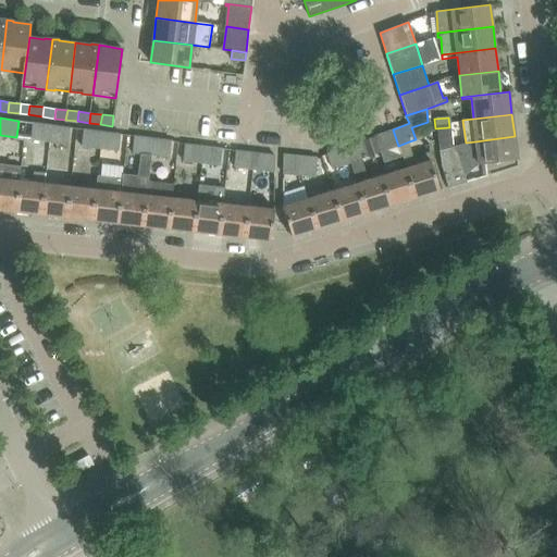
[(31,139),(49,141),(51,125),(33,122),(31,139)]
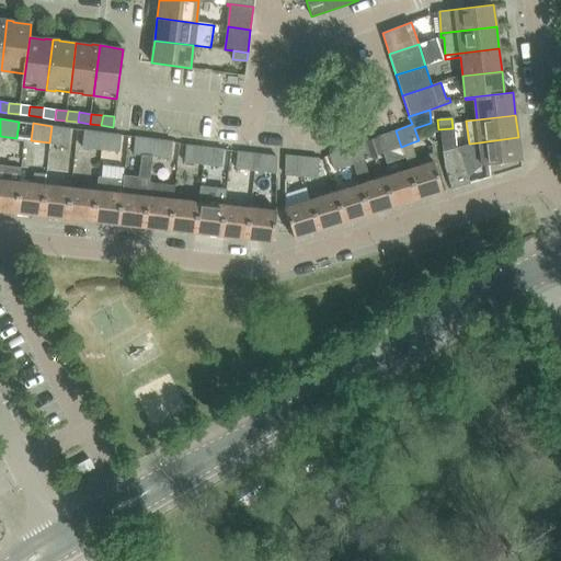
[(70,128),(52,126),(49,142),(68,145),(70,128)]
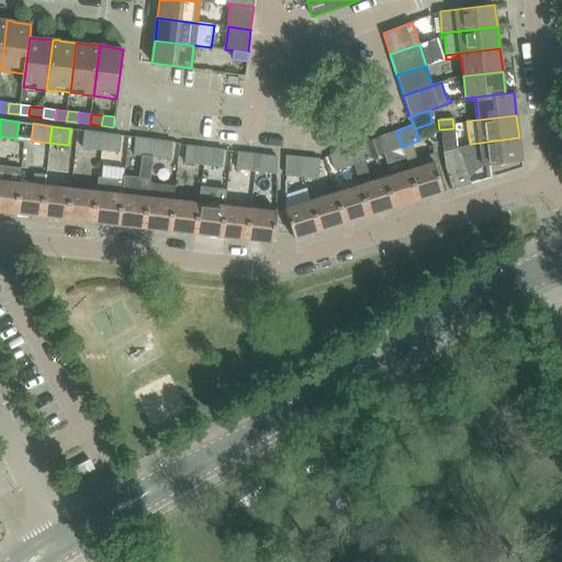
[(456,150),(453,128),(439,130),(439,134),(441,156),(456,150)]
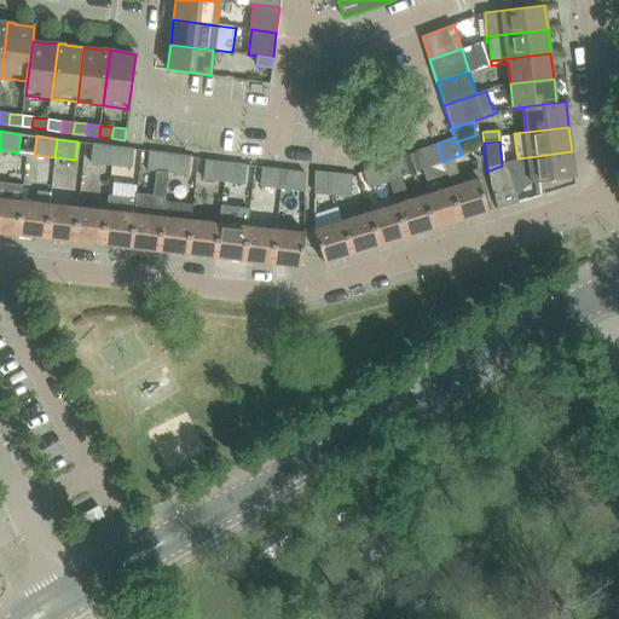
[(91,162),(111,165),(114,146),(93,144),(91,162)]
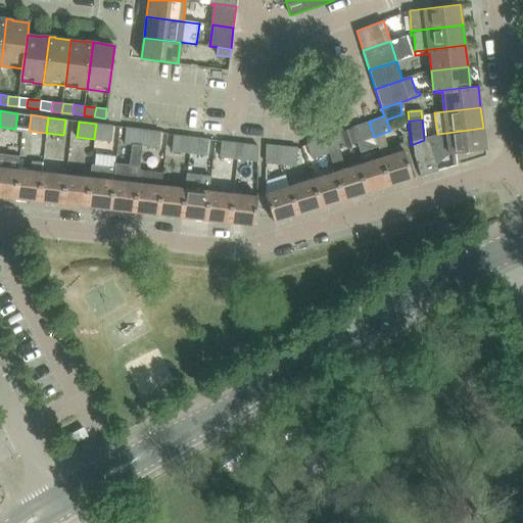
[(369,122),(352,128),(358,143),(361,152),(378,147),(374,137),(369,122)]
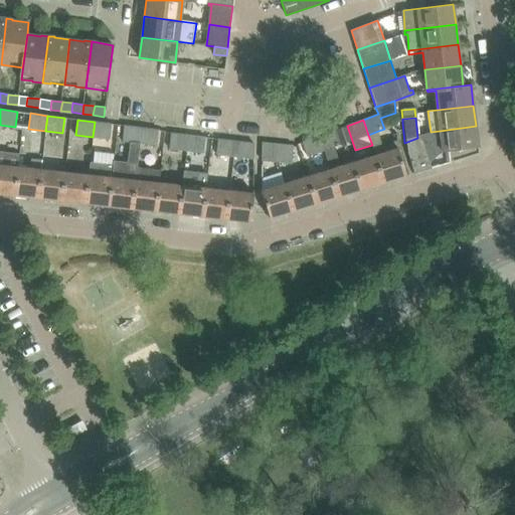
[(95,122),(93,137),(110,139),(112,124),(95,122)]
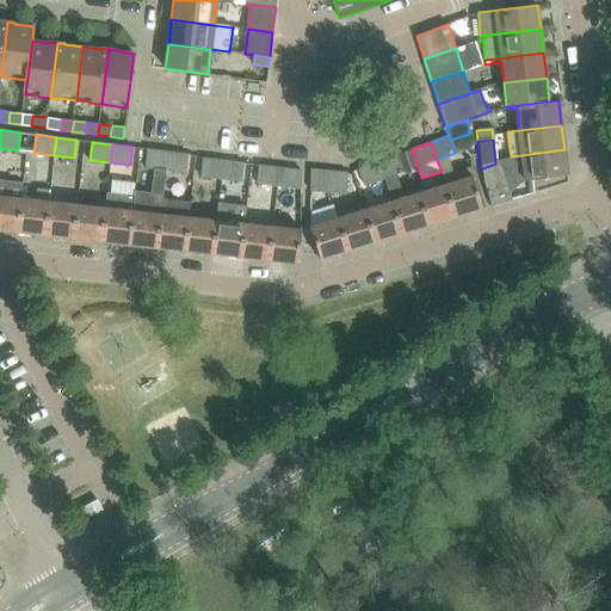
[(135,195),(129,245),(156,248),(162,198),(166,170),(167,152),(147,149),(144,167),(155,168),(152,195),(135,192),(135,195)]
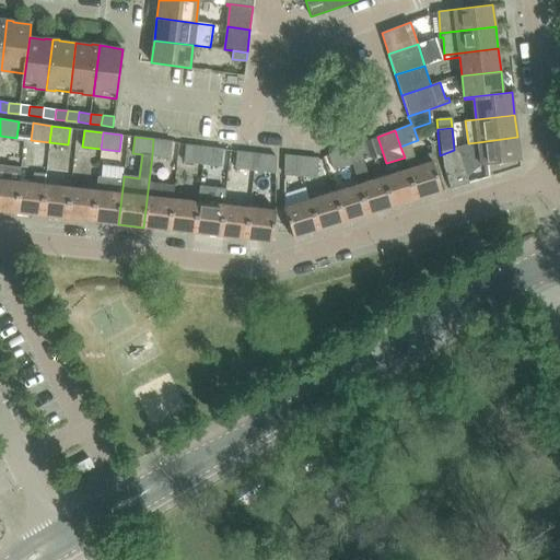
[(517,137),(478,142),(481,165),(520,160),(517,137)]
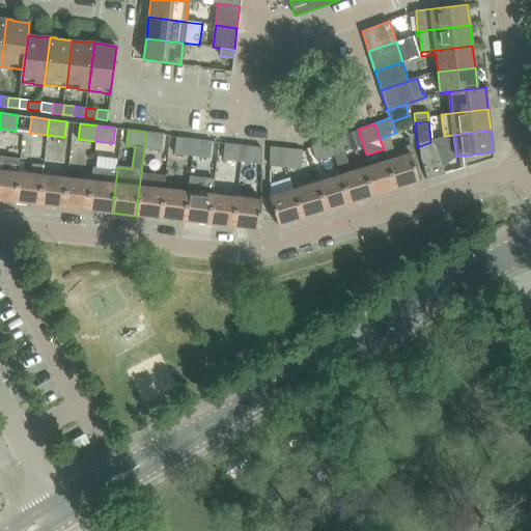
[(163,134),(145,132),(144,147),(161,150),(163,134)]
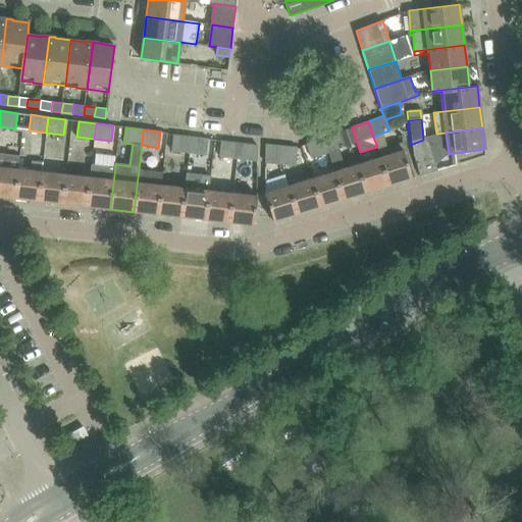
[(340,132),(323,138),(328,153),(338,149),(345,147),(340,132)]
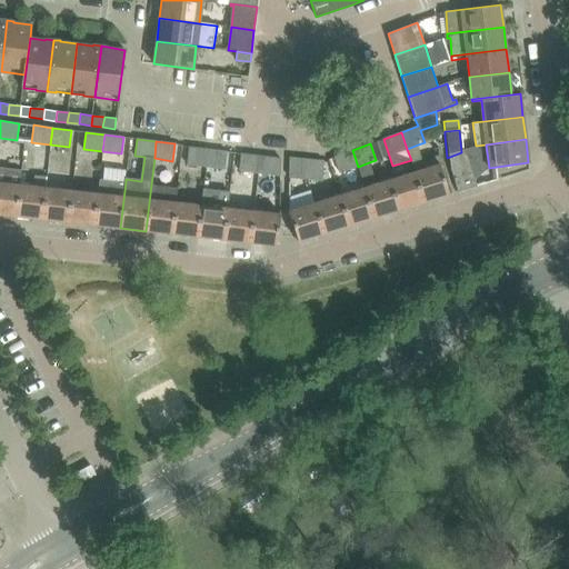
[(187,165),(206,167),(208,149),(189,147),(187,165)]
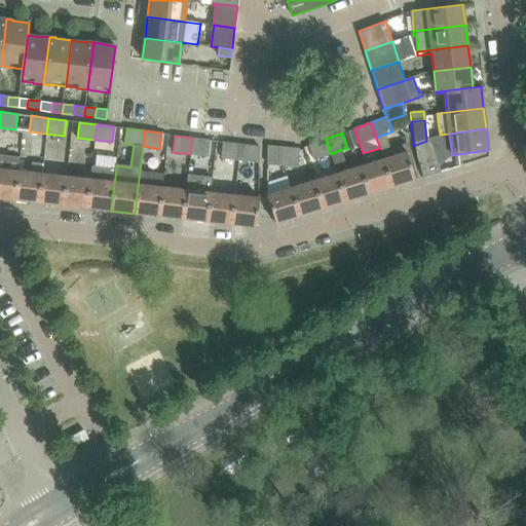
[(208,156),(210,140),(192,138),(190,154),(208,156)]
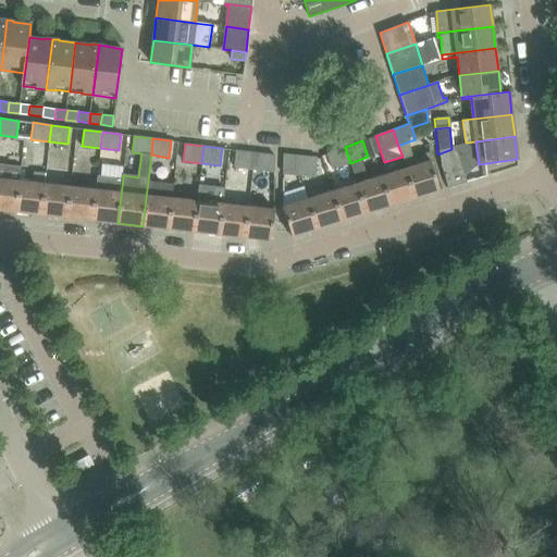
[(345,147),(326,153),(333,170),(350,163),(345,147)]
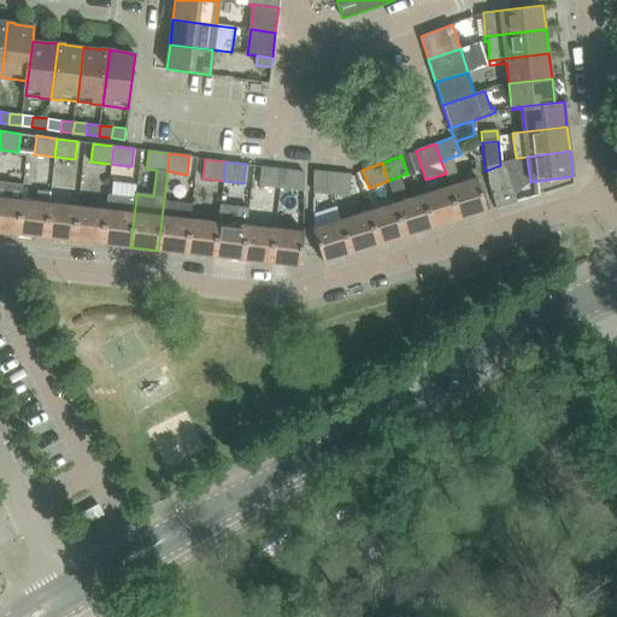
[(505,164),(500,165),(485,171),(489,184),(497,207),(517,201),(505,164)]
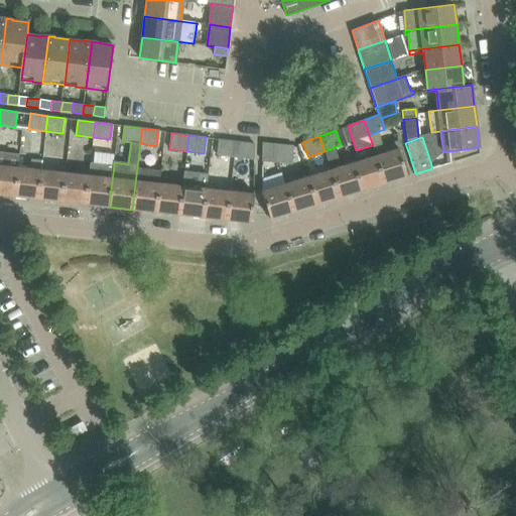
[(217,155),(234,157),(237,141),(219,139),(217,155)]
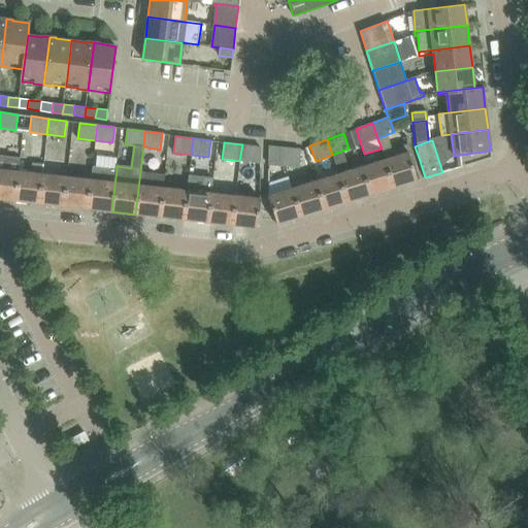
[(260,146),(242,144),(239,161),(260,163),(260,146)]
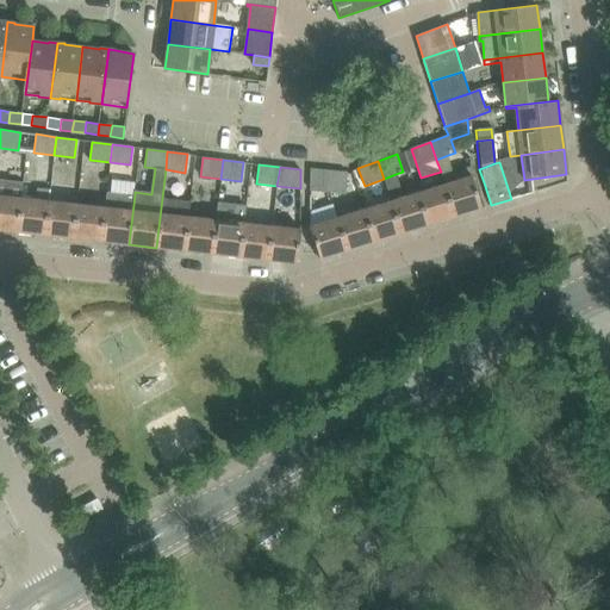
[(329,192),(330,170),(310,168),(310,191),(329,192)]
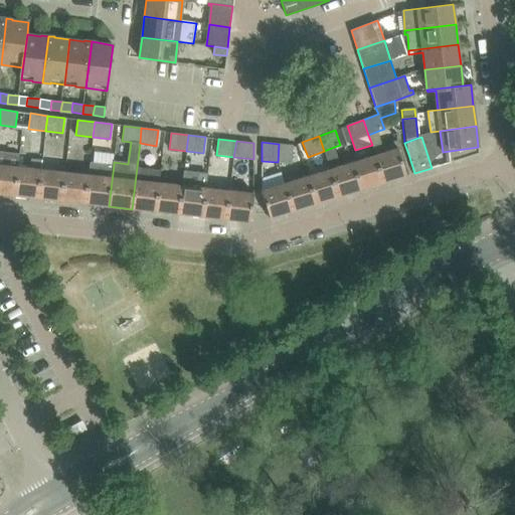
[(291,163),(293,145),(279,144),(278,162),(291,163)]
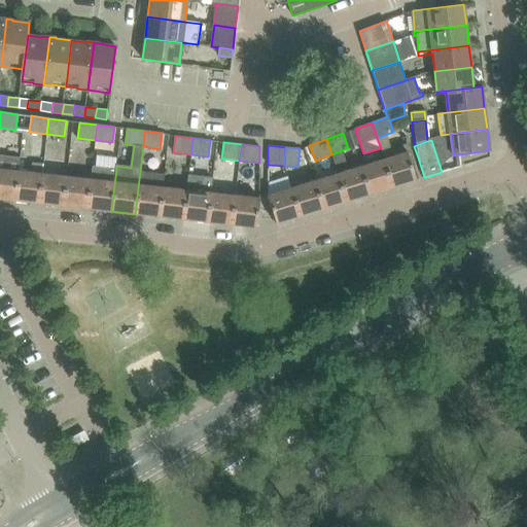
[(408,151),(384,159),(393,187),(416,180),(408,151)]
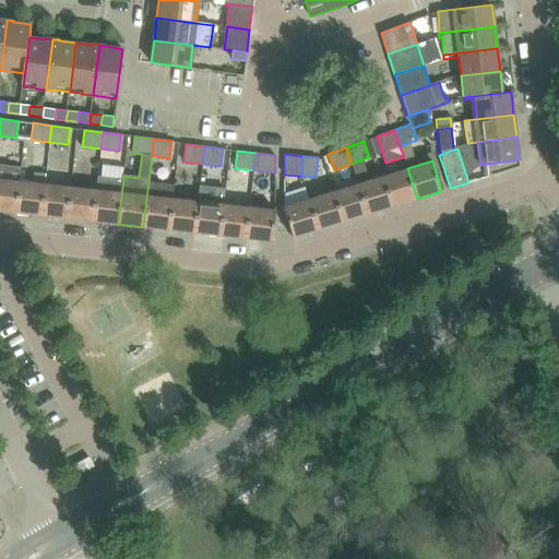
[(0,164),(0,211),(15,213),(19,181),(21,167),(0,164)]
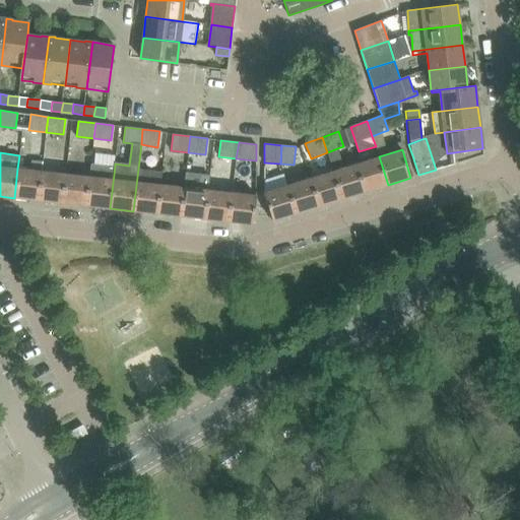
[(379,156),(355,164),(365,192),(388,185),(379,156)]
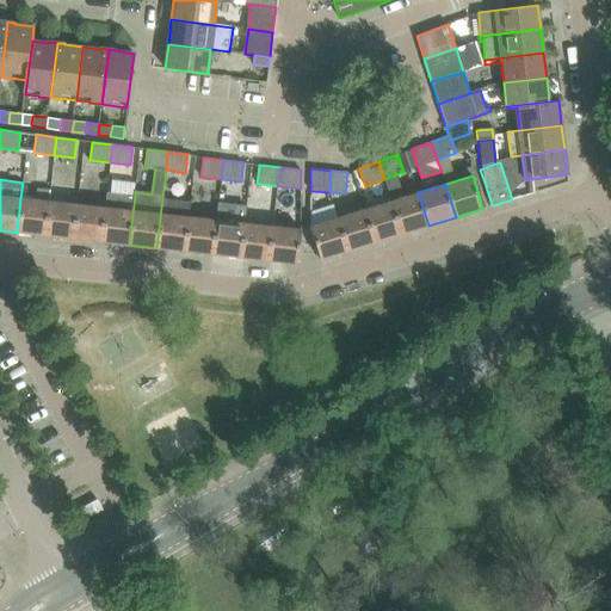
[(20,198),(17,233),(44,235),(50,190),(37,189),(36,201),(20,198)]
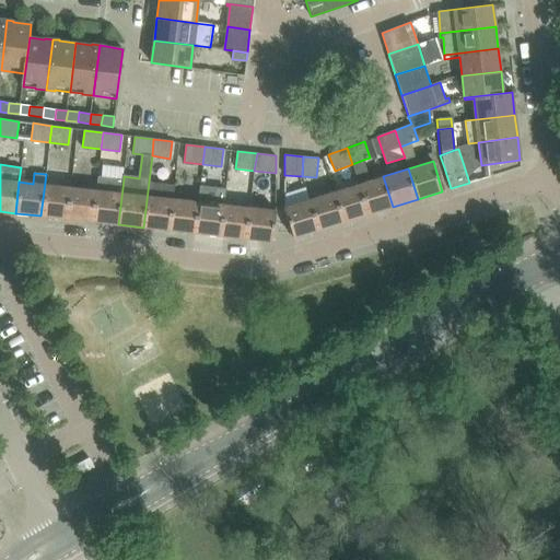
[(96,190),(92,222),(118,224),(124,178),(97,176),(96,190)]
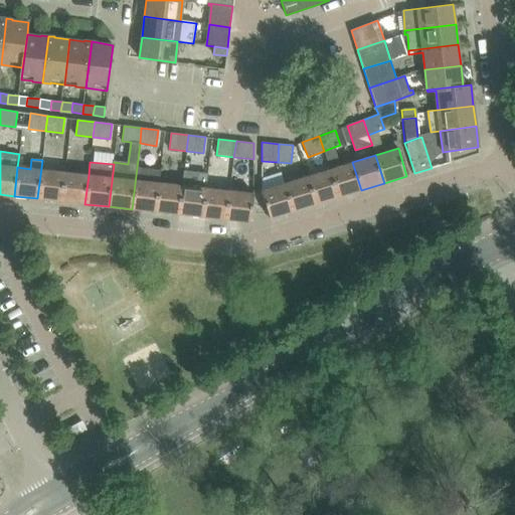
[(352,162),(330,169),(338,197),(361,190),(352,162)]
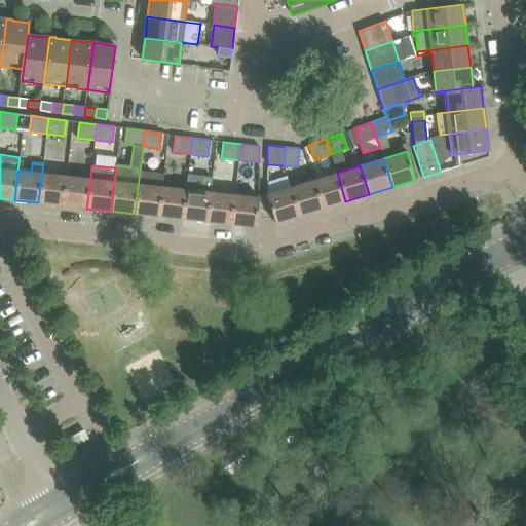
[(140,171),(135,214),(159,217),(162,187),(164,173),(140,171)]
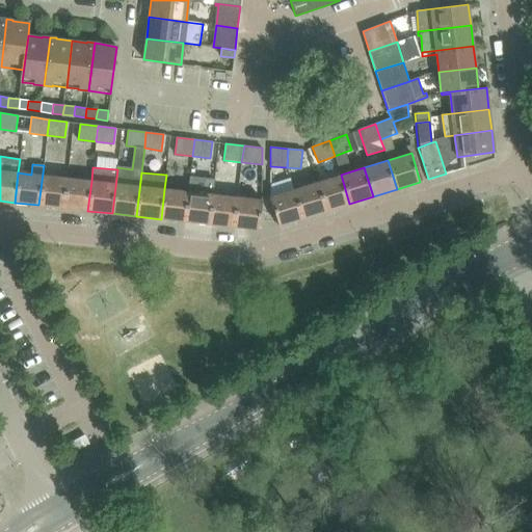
[(341,175),(317,182),(326,211),(349,204),(341,175)]
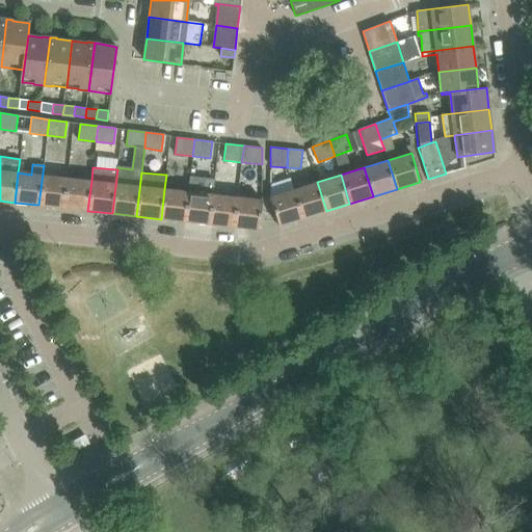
[(43,176),(38,205),(63,208),(67,179),(43,176)]
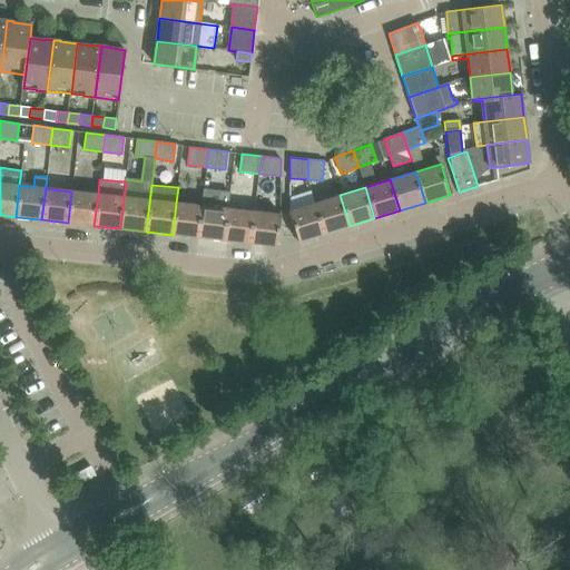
[(311,190),(290,197),(290,212),(298,242),(324,234),(314,204),(311,190)]
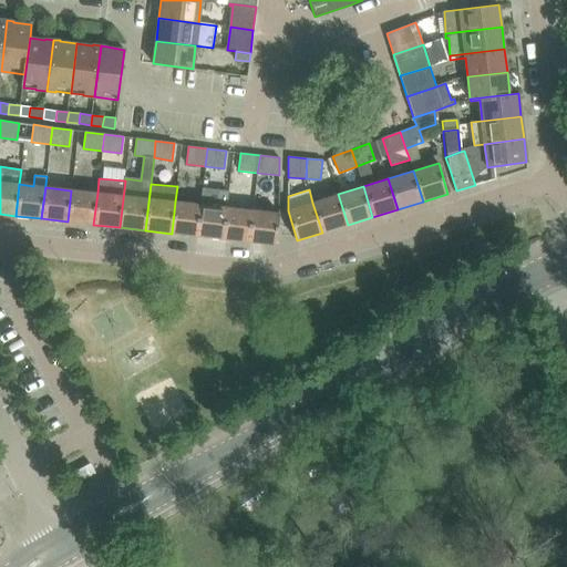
[(71,191),(68,222),(93,225),(98,193),(71,191)]
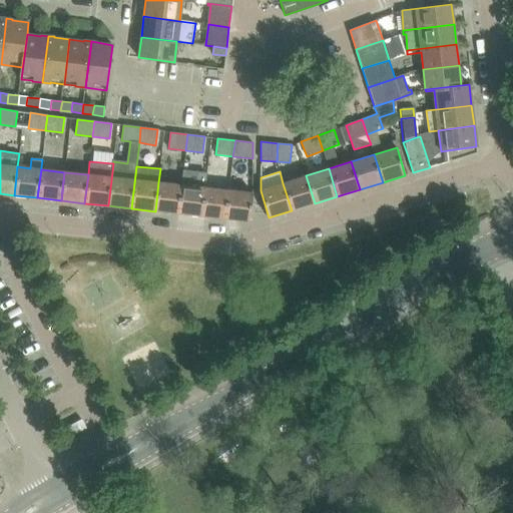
[(182,185),(178,213),(202,216),(205,187),(206,177),(183,175),(182,185)]
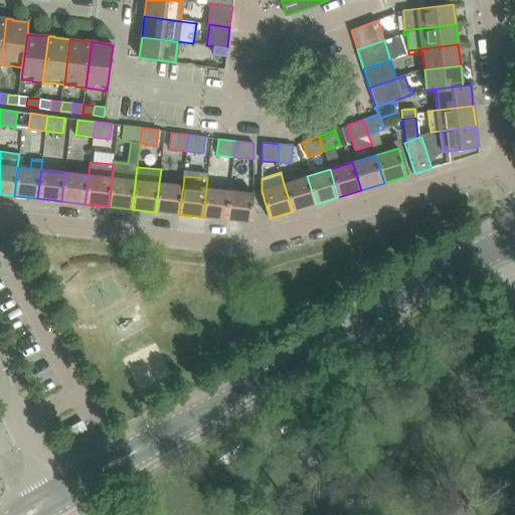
[(307,176),(284,184),(293,211),(316,204),(307,176)]
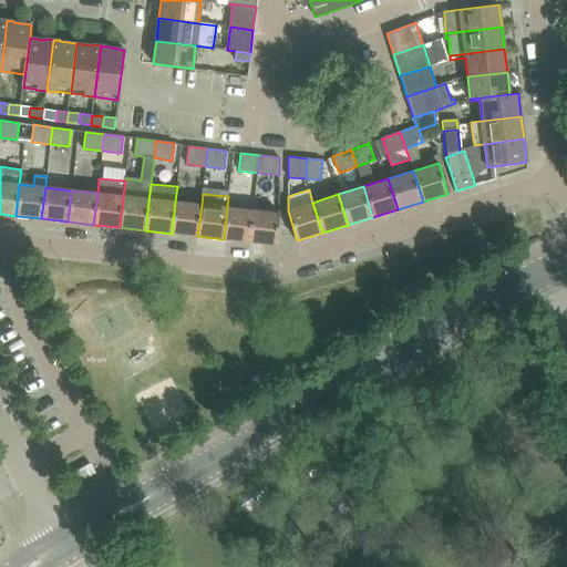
[(175,202),(172,234),(197,236),(202,205),(175,202)]
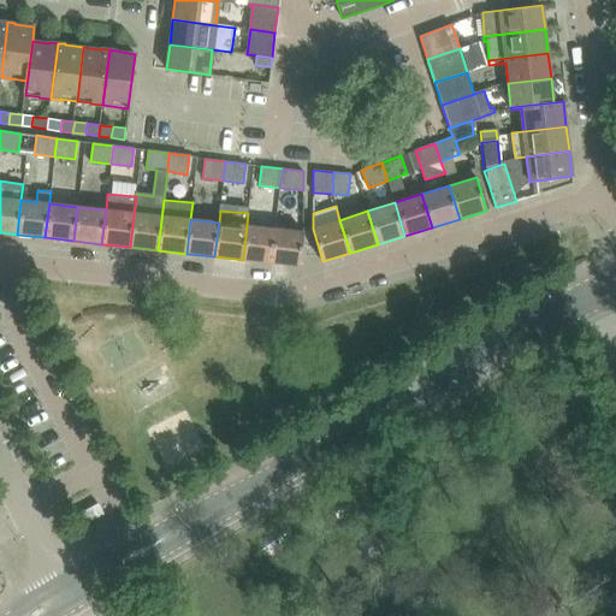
[(247,225),(243,260),(271,262),(276,229),(247,225)]
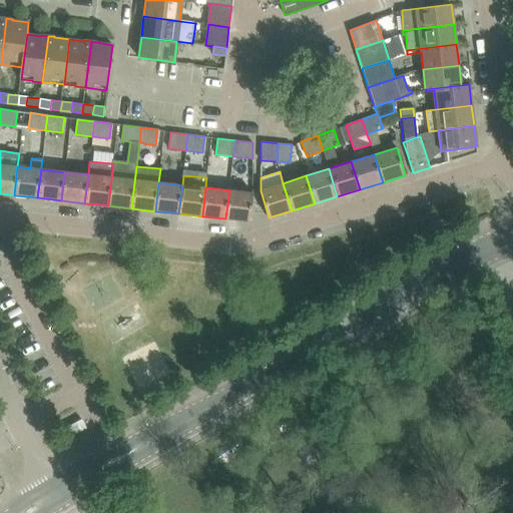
[(229,190),(225,218),(249,221),(252,192),(229,190)]
